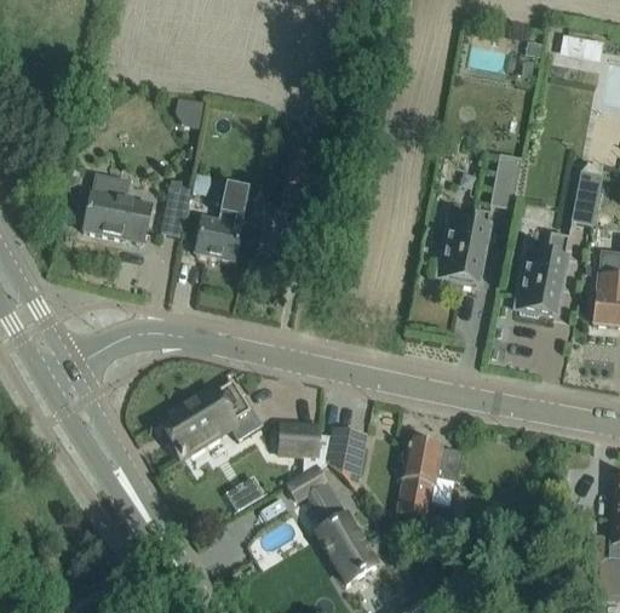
[(587,40),(584,58),(598,61),(602,43),(587,40)]
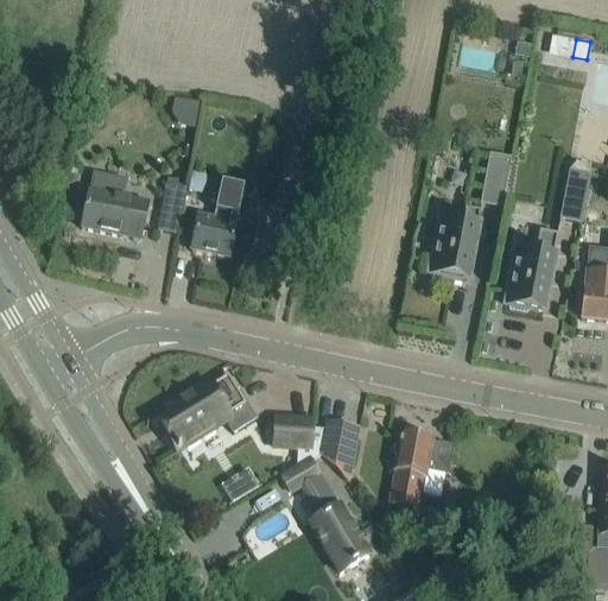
[(297,181),(303,150),(285,146),(279,177),(297,181)]
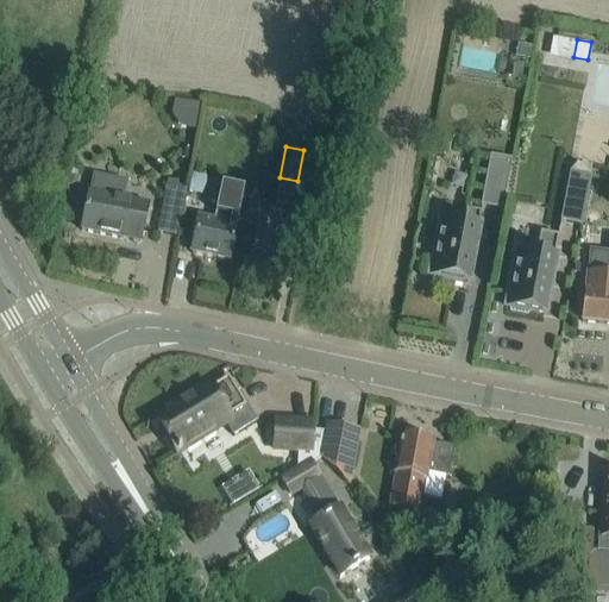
[(489,150),(479,201),(501,205),(512,155),(489,150)]
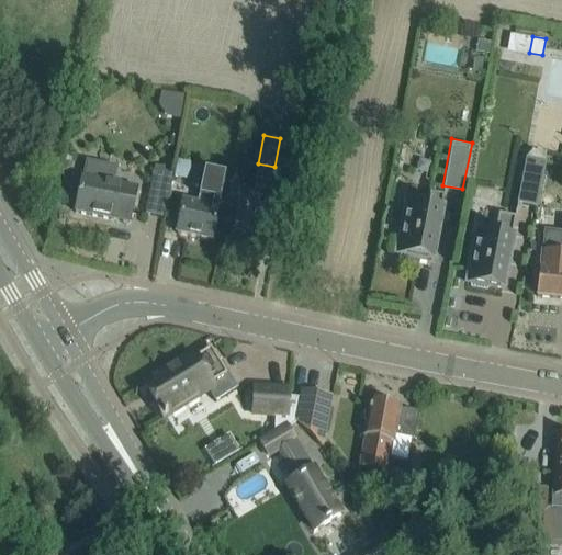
[(544,157),(525,154),(516,200),(536,203),(544,157)]
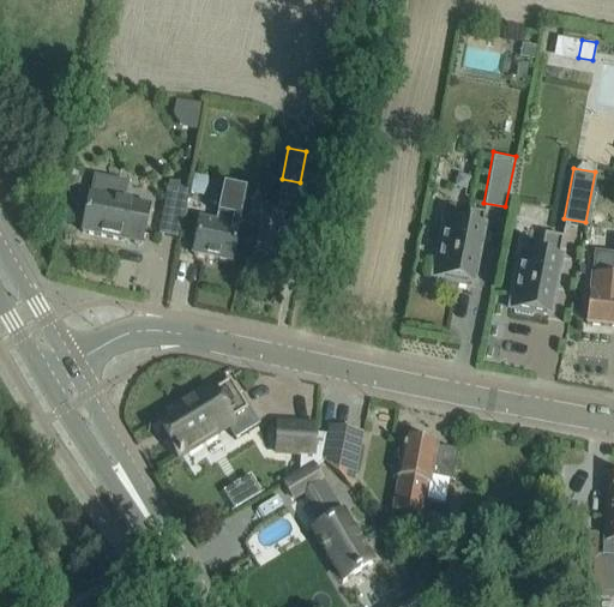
[(194,170),(191,188),(205,192),(209,173),(194,170)]
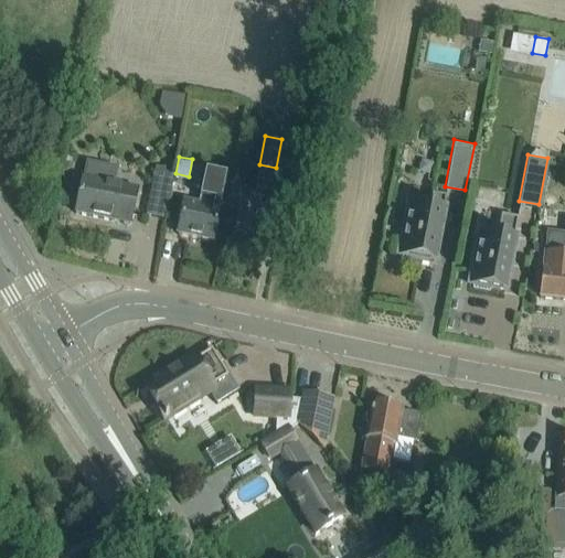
[(82,172),(75,208),(129,220),(137,183),(114,179),(116,163),(85,158),(82,172)]
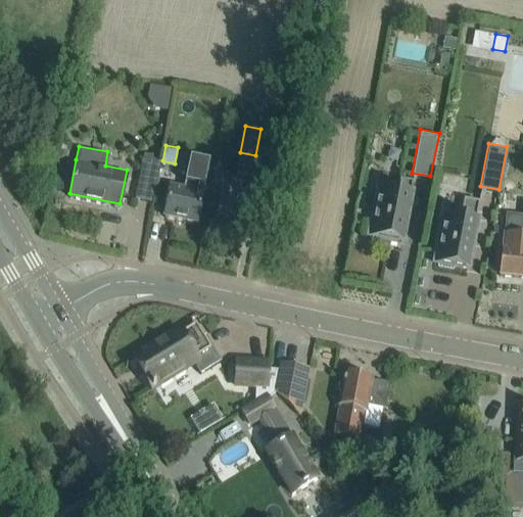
[(154,197),(161,157),(143,153),(135,194),(154,197)]
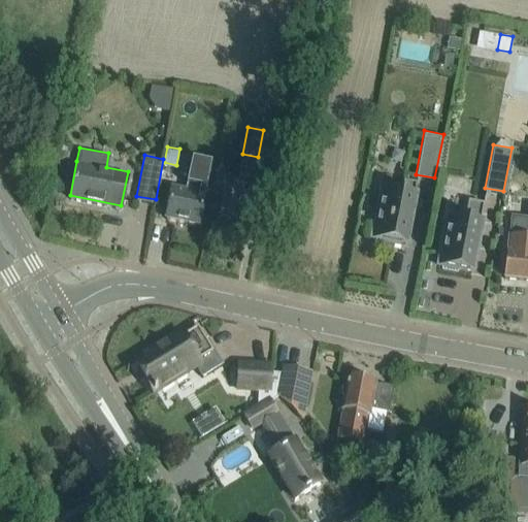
[(265,185),(269,163),(241,158),(238,171),(254,174),(253,183),(265,185)]
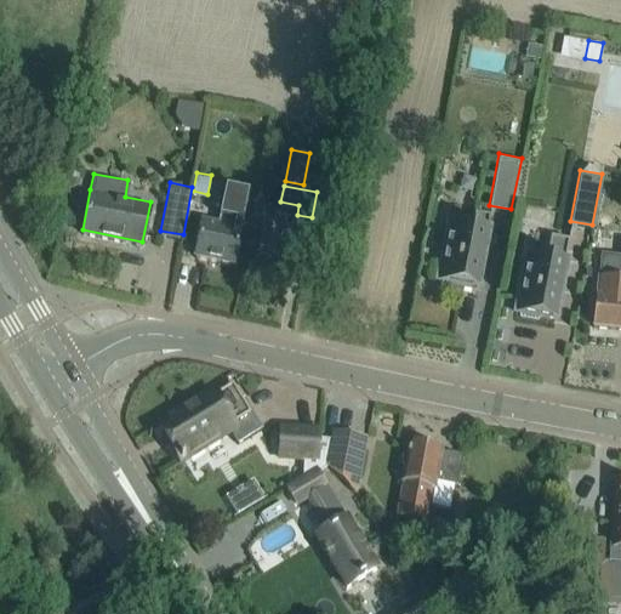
[(233,261),(245,194),(223,191),(218,219),(201,215),(194,253),(233,261)]
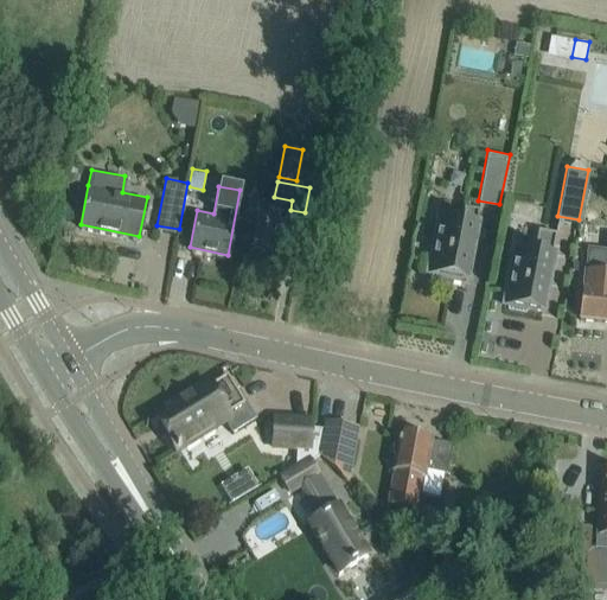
[(281,266),(288,235),(273,233),(278,206),(261,204),(249,260),(281,266)]
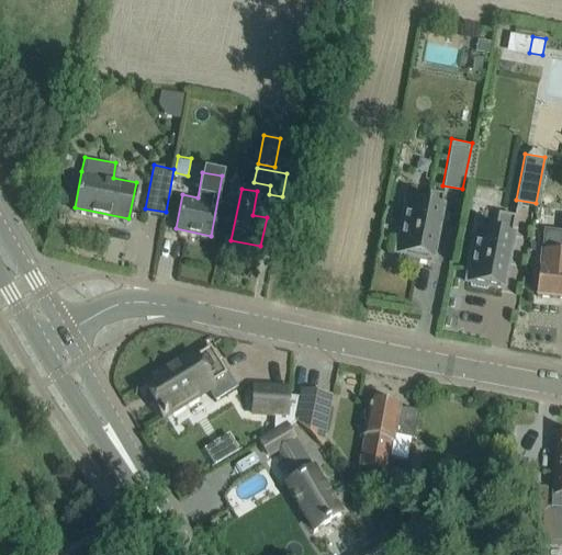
[(406,196),(396,249),(400,250),(398,252),(417,256),(417,253),(430,256),(442,191),(429,189),(427,201),(406,196)]
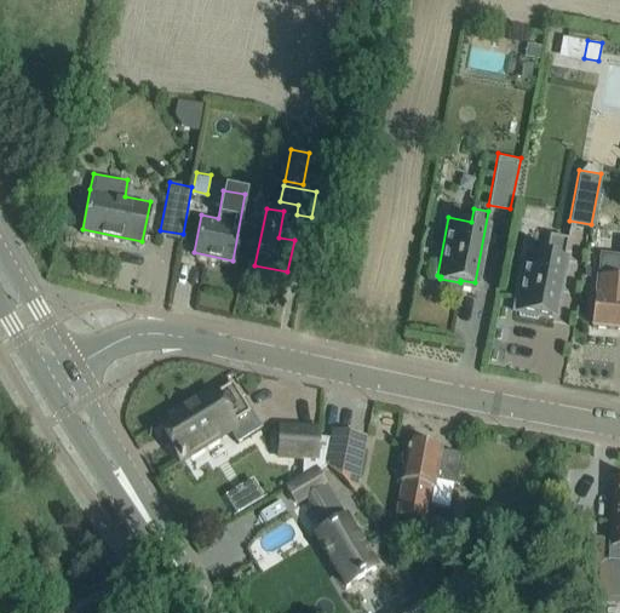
[(538,314),(539,311),(552,314),(568,235),(552,233),(550,245),(527,241),(515,307),(518,308),(517,310),(538,314)]
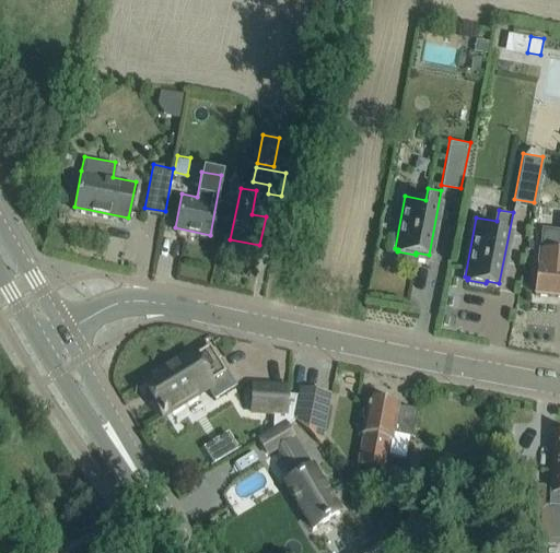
[(559,292),(559,248),(539,247),(535,291),(559,292)]
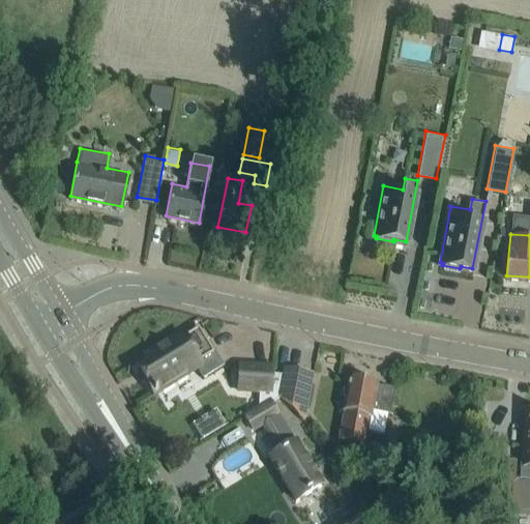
[(224,361),(208,336),(205,338),(198,324),(182,333),(180,330),(151,348),(154,354),(139,364),(154,389),(195,364),(202,375),(224,361)]
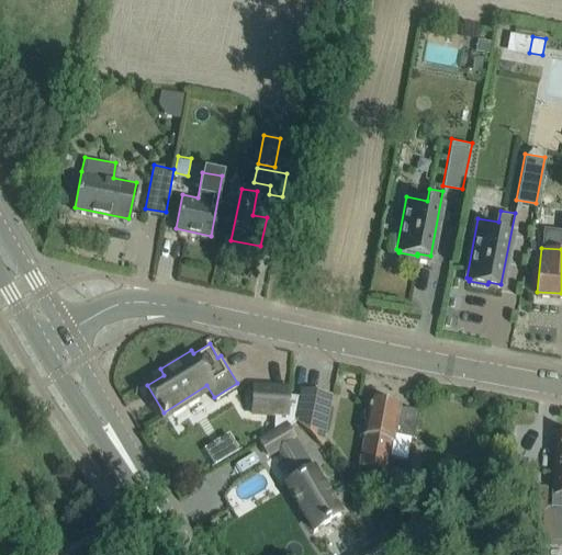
[(295,415),(300,393),(288,392),(289,384),(254,383),(253,409),(274,409),(274,428),(284,421),(296,415),(295,415)]
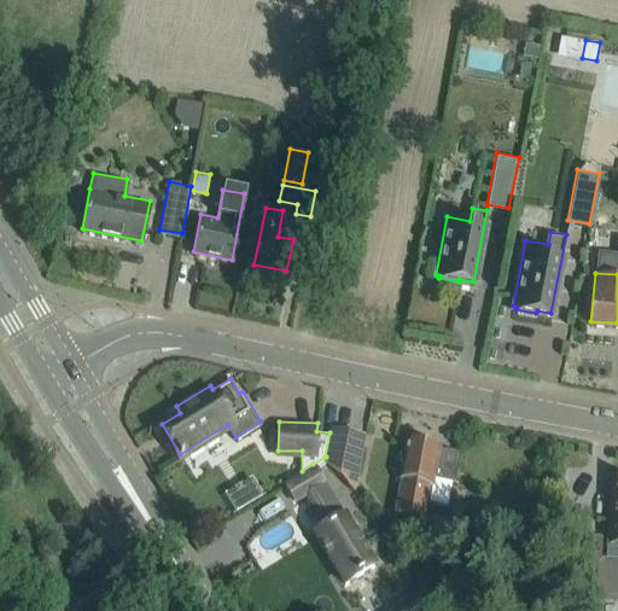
[(354,484),(363,431),(331,425),(330,432),(325,457),(326,457),(354,484)]
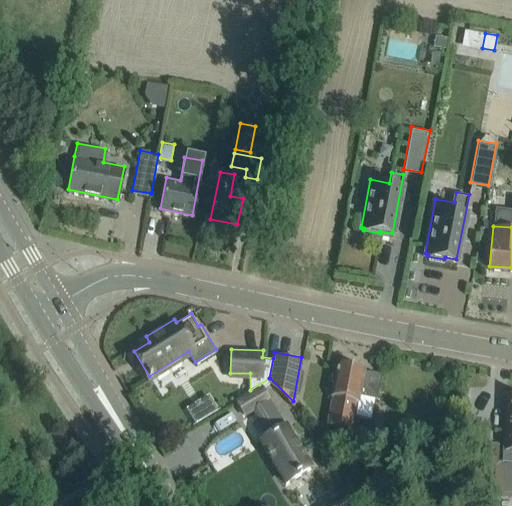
[(376,395),(381,371),(363,368),(363,366),(338,361),(327,421),(352,426),(355,412),(371,415),(374,395),(376,395)]
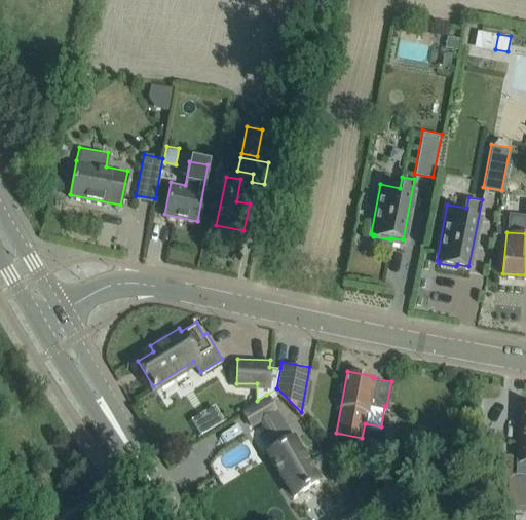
[(287,428),(266,395),(257,401),(242,410),(250,422),(264,414),(282,443),(267,451),(293,493),(320,477),(289,426),(287,428)]
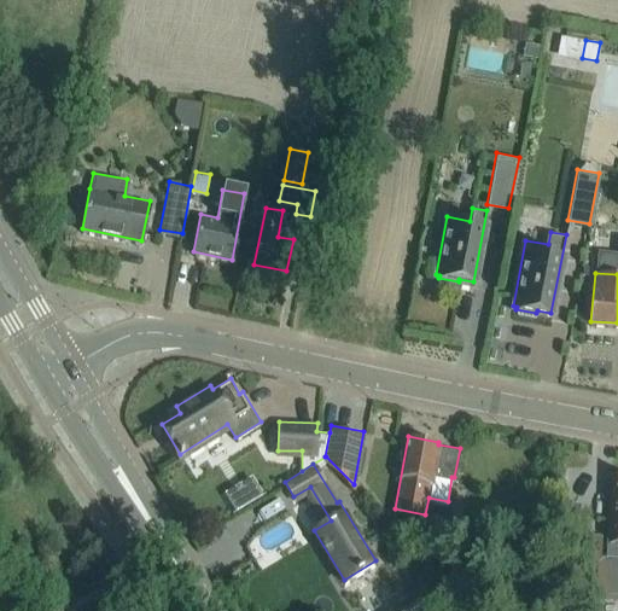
[(256,469),(231,481),(240,502),(266,490),(256,469)]
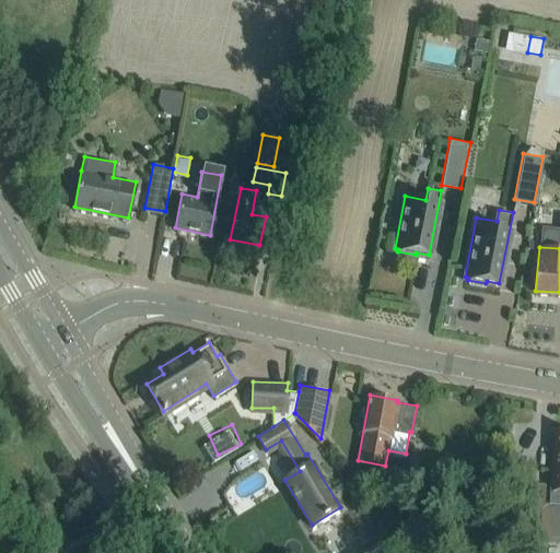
[(559,538),(559,502),(539,503),(540,539),(559,538)]
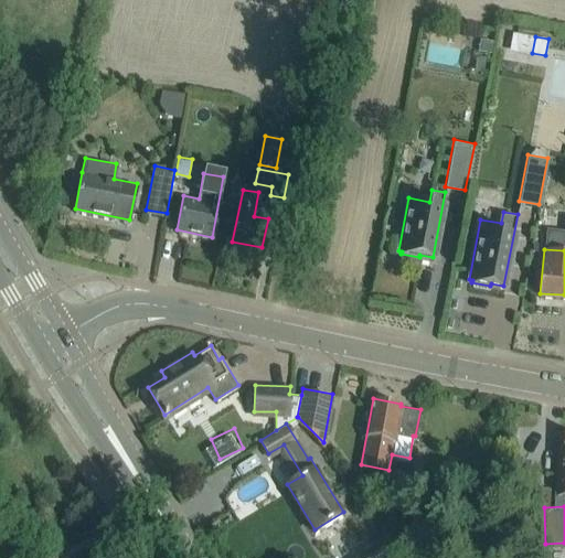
[(379,544),(366,551),(370,557),(387,557),(388,557),(379,544)]
